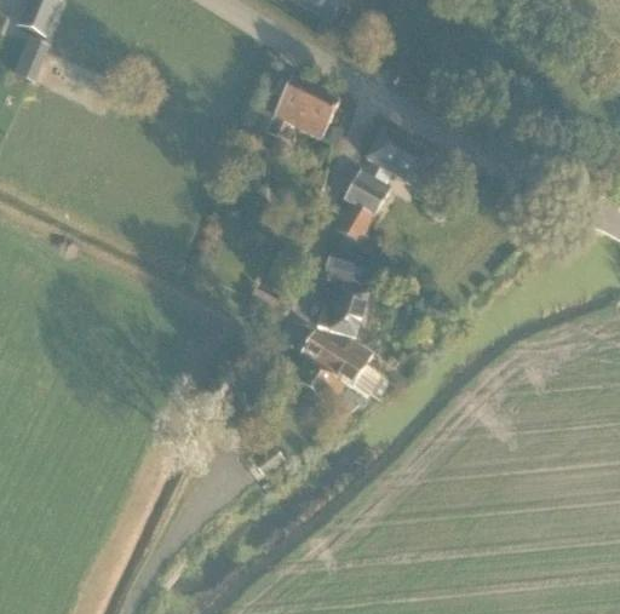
[(26,0),(16,23),(44,35),(58,0),(26,0)]
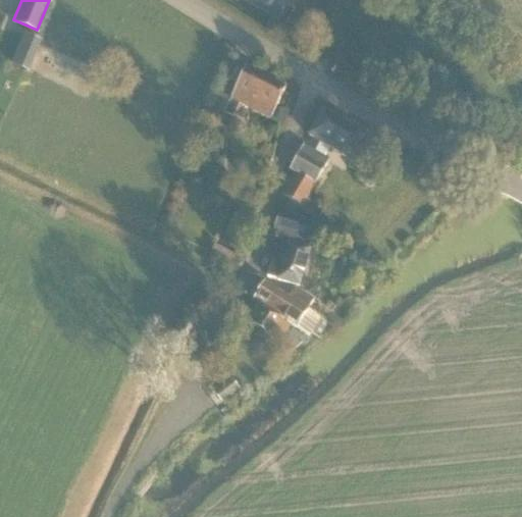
[(251,0),(277,15),(285,0),(251,0)]
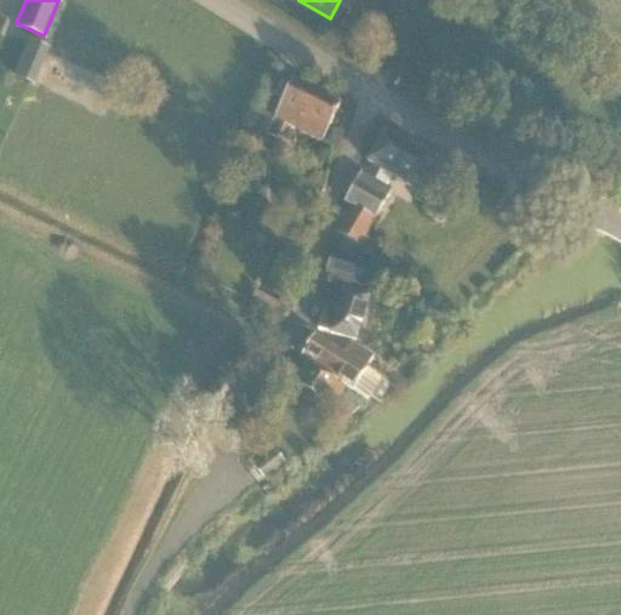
[(47,46),(27,38),(12,73),(33,81),(47,46)]
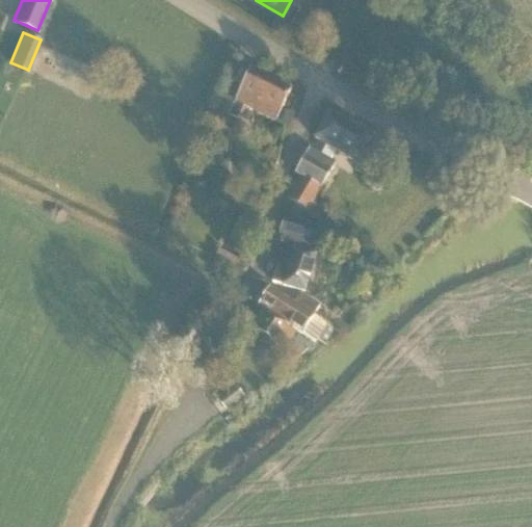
[(228,111),(237,116),(244,101),(276,114),(291,84),(249,66),(233,99),(223,93),(214,109),(215,110),(209,122),(218,127),(228,111)]
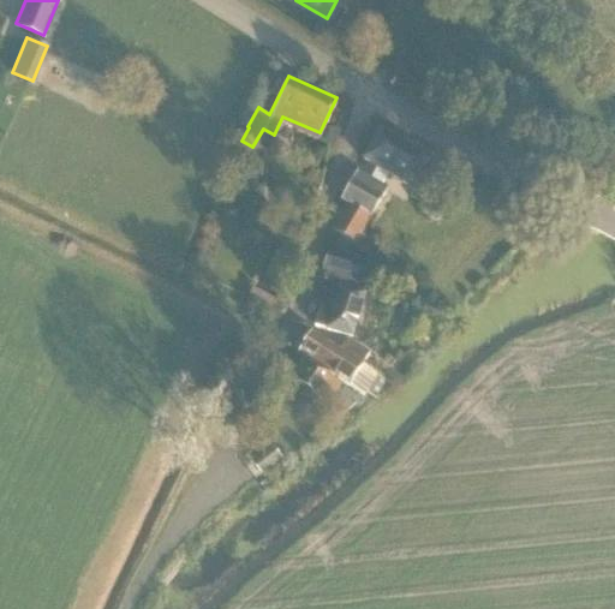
[(413,185),(430,155),(380,125),(363,155),(377,163),(370,175),(356,167),(339,197),(346,201),(332,227),(354,240),(387,185),(381,181),(387,169),(413,185)]
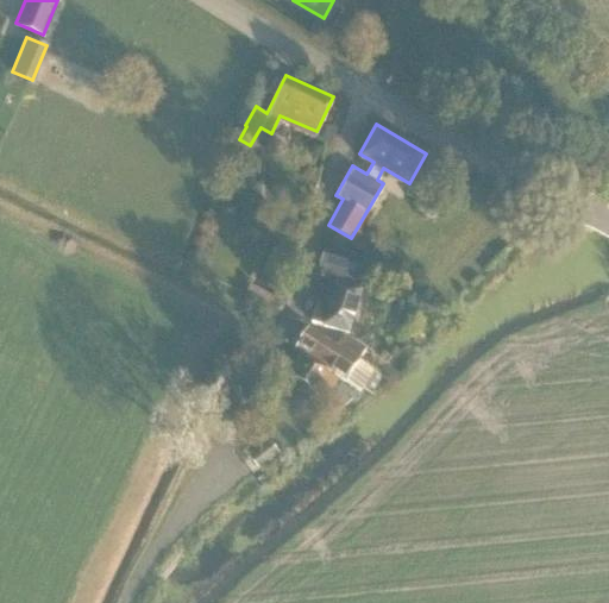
[(431,215),(437,207),(425,200),(419,209),(431,215)]
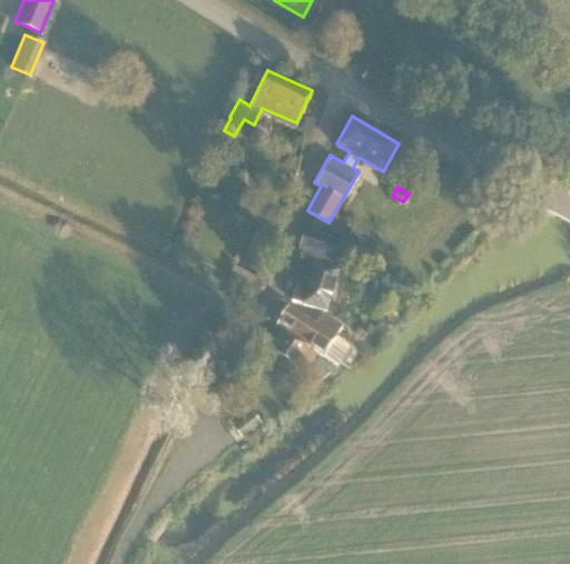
[(365,225),(356,219),(349,231),(357,237),(365,225)]
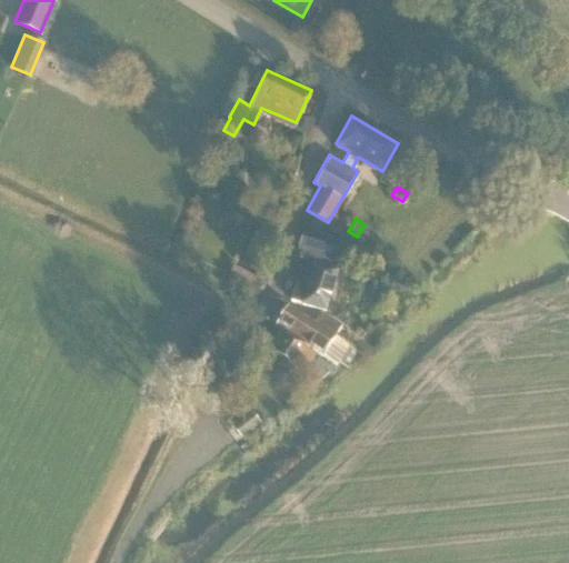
[(299,254),(303,257),(319,261),(320,255),(333,259),(340,238),(303,227),(297,248),(301,249),(299,254)]
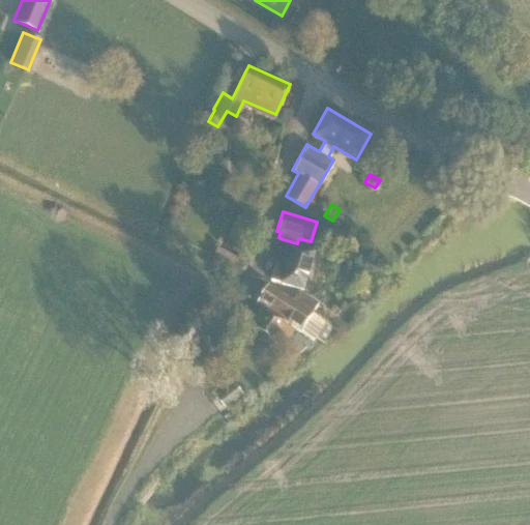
[(315,250),(297,243),(283,239),(270,276),(303,287),(315,250)]
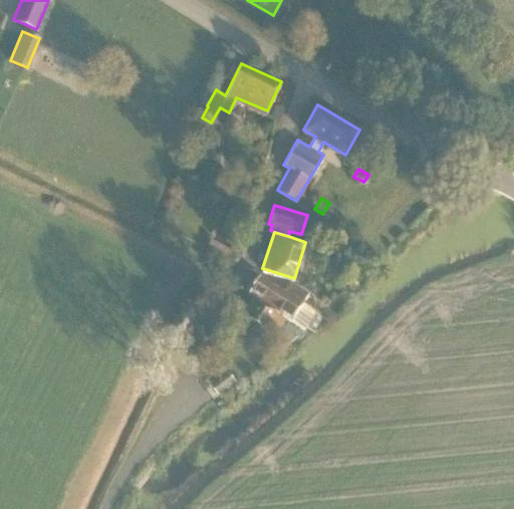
[(322,315),(314,310),(302,302),(283,290),(260,274),(249,291),(254,295),(241,313),(263,328),(266,324),(275,330),(285,315),(302,327),(304,324),(312,330),(322,315)]
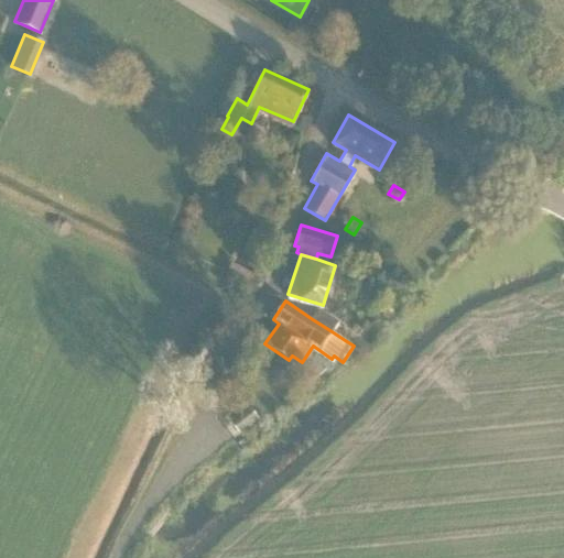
[(317,307),(311,318),(332,331),(338,320),(322,309),(317,307)]
